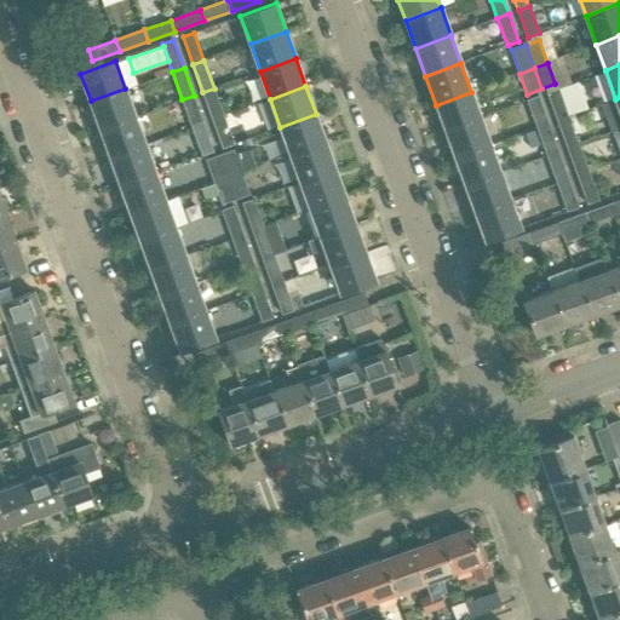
[(125,89),(91,101),(101,128),(136,116),(125,89)]
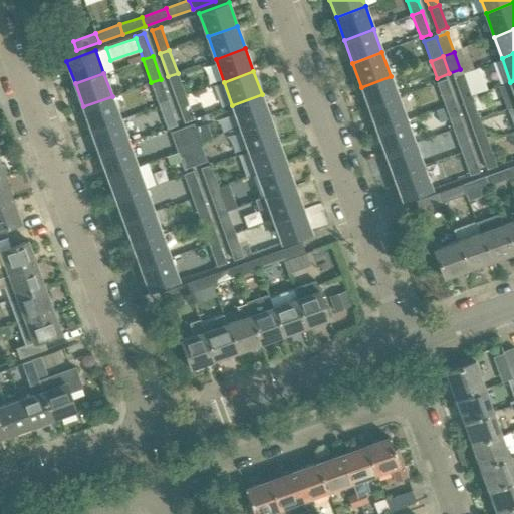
[(176,99),(186,96),(178,73),(168,76),(176,99)]
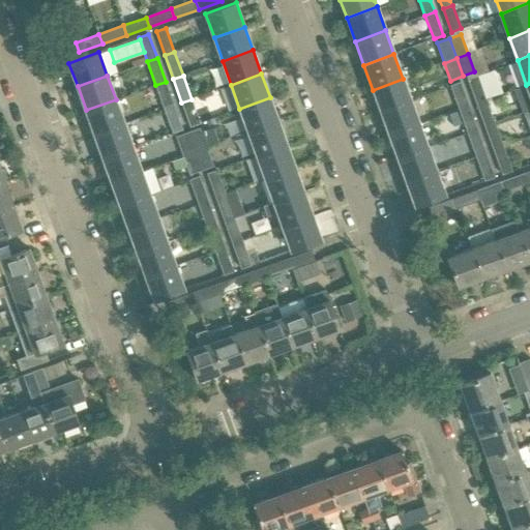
[(476,104),(487,99),(477,76),(468,79),(476,104)]
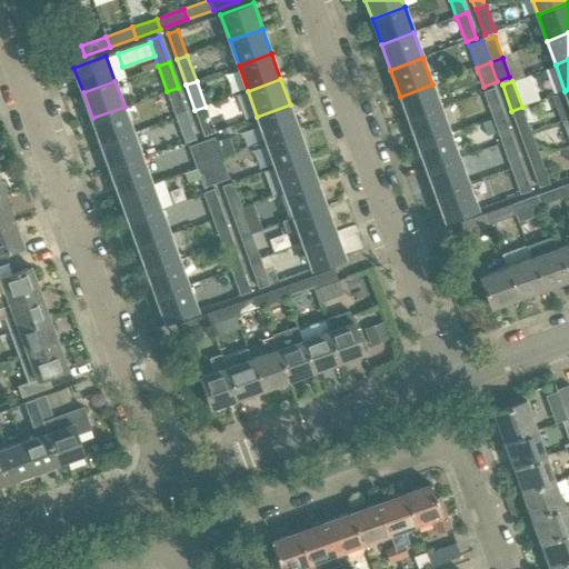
[(409,120),(441,108),(432,85),(400,97),(409,120)]
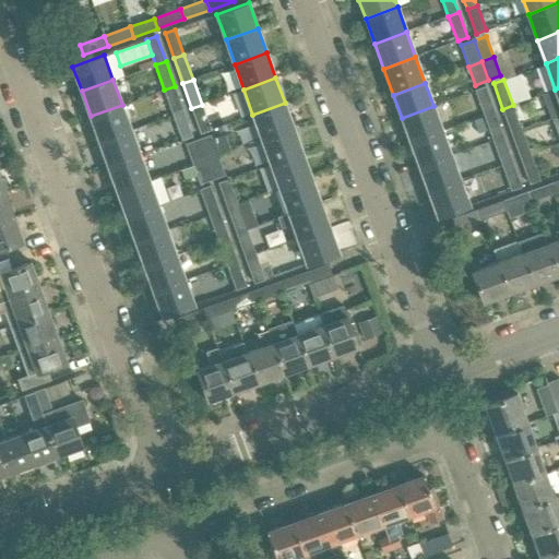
[(174,115),(183,111),(175,86),(164,90),(174,115)]
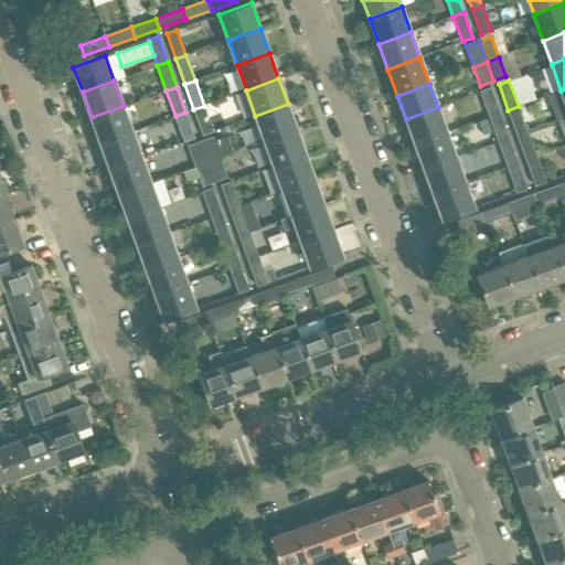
[(489,117),(500,114),(490,87),(480,92),(489,117)]
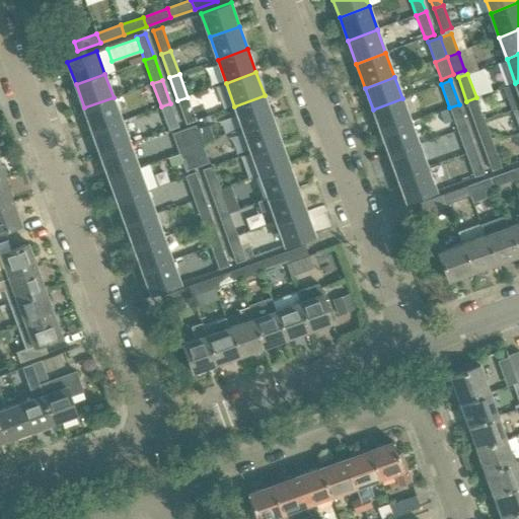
[(511,110),(518,107),(518,93),(515,83),(503,88),(511,110)]
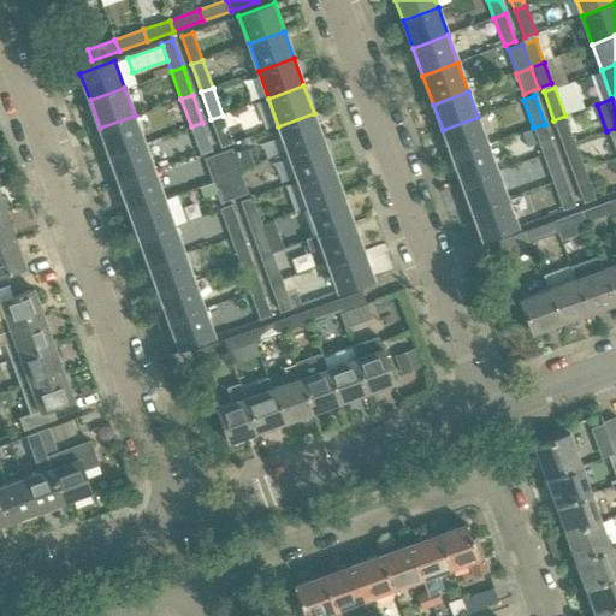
[(314,113),(278,126),(289,153),(324,141),(314,113)]
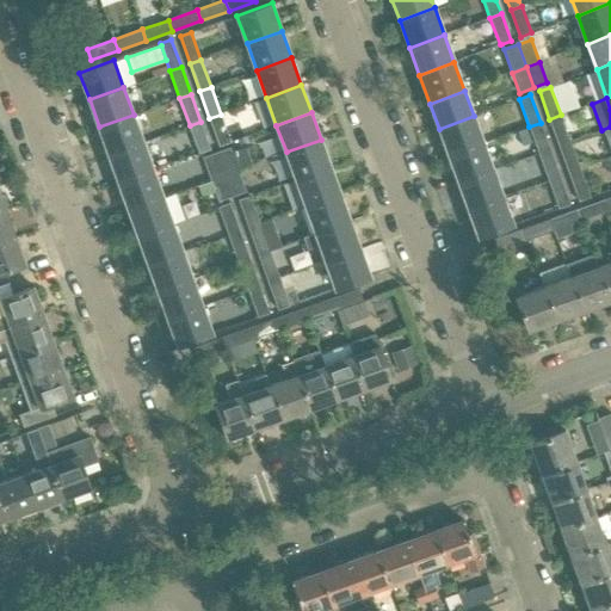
[(109,154),(143,142),(134,115),(99,127),(109,154)]
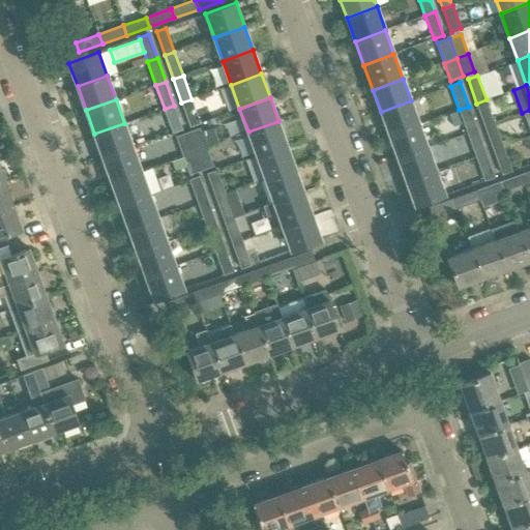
[(192,99),(181,102),(190,126),(200,122),(192,99)]
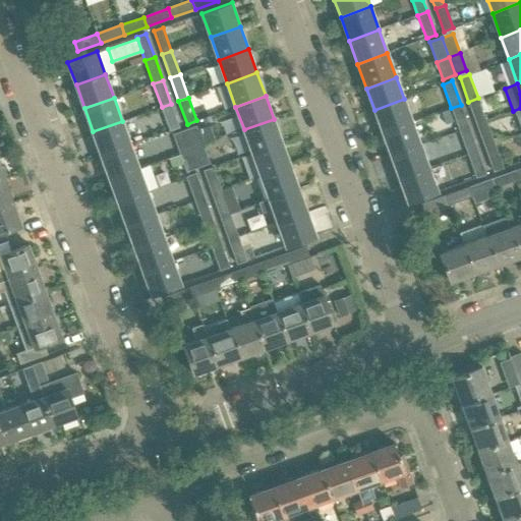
[(478,98),(468,102),(477,125),(486,122),(478,98)]
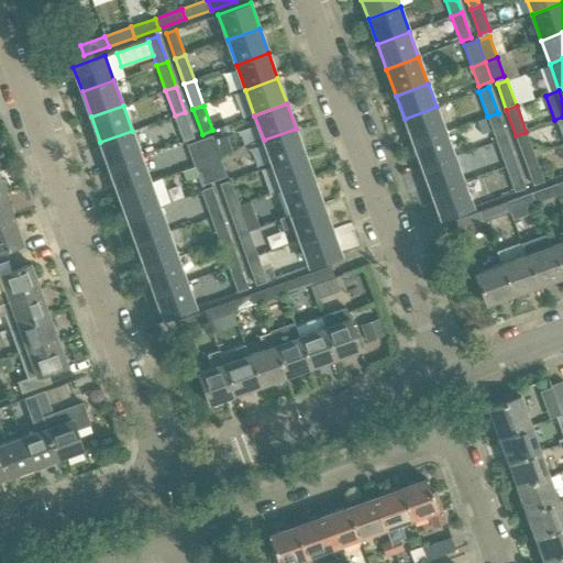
[(414,144),(445,133),(437,107),(405,119),(414,144)]
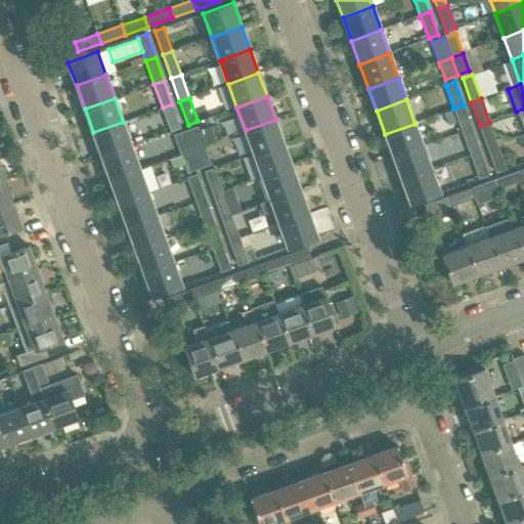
[(172,104),(163,107),(171,131),(180,128),(172,104)]
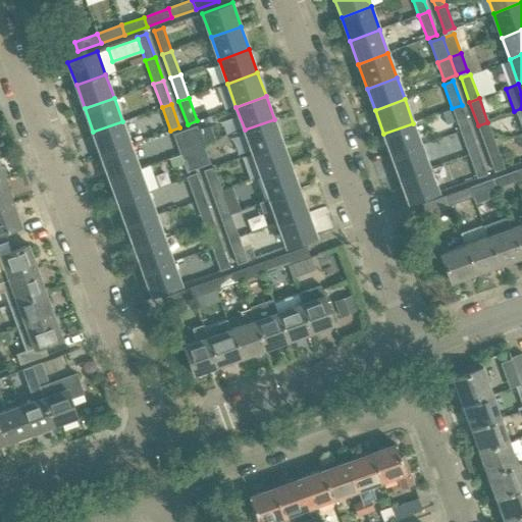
[(462,105),(452,108),(461,132),(470,128),(462,105)]
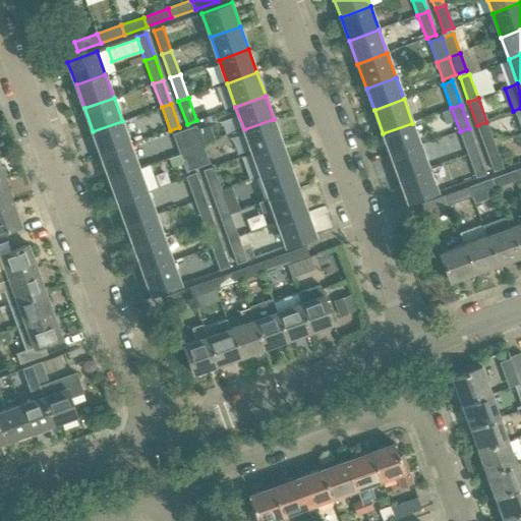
[(252,153),(282,142),(274,119),(244,129),(252,153)]
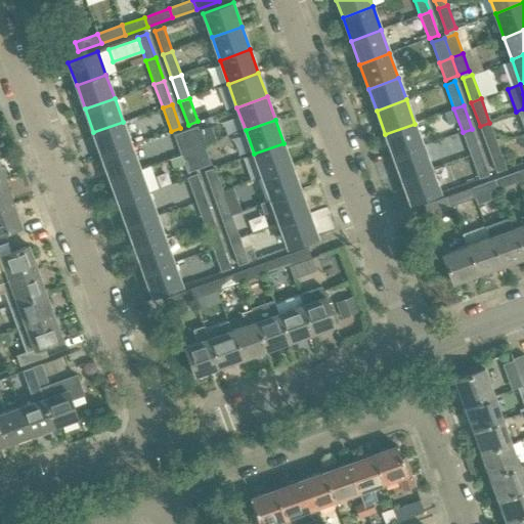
[(123,122),(93,132),(102,156),(131,145),(123,122)]
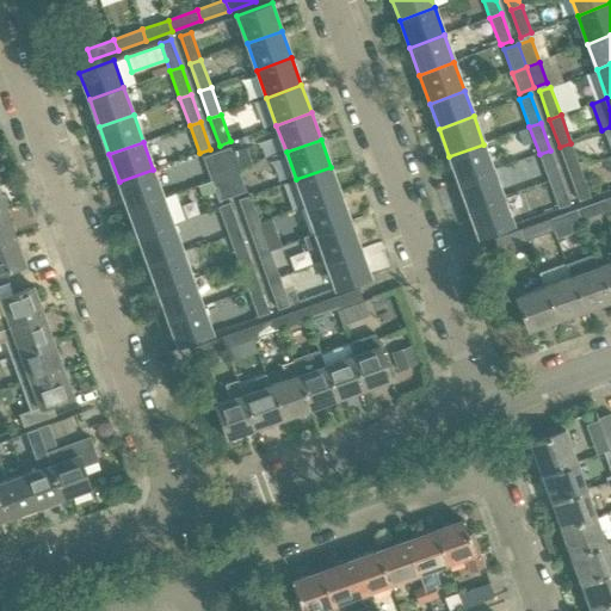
[(569,176),(581,171),(571,143),(560,147),(569,176)]
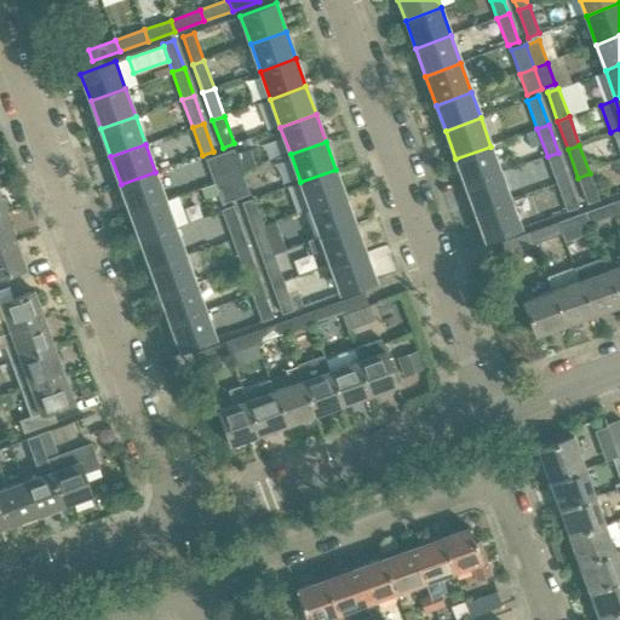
[(491,147),(455,159),(466,188),(501,174),(491,147)]
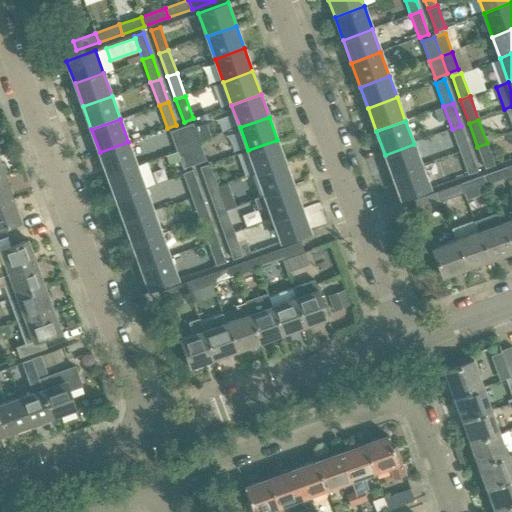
[(182,128),(188,146),(200,142),(193,124),(182,128)]
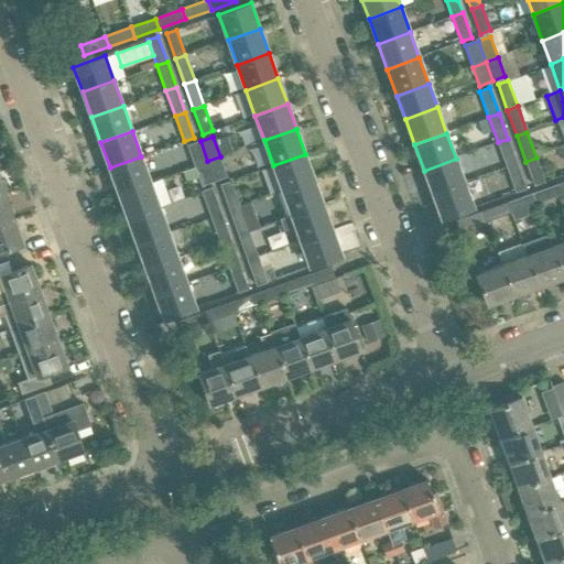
[(508,169),(518,164),(508,139),(498,142),(508,169)]
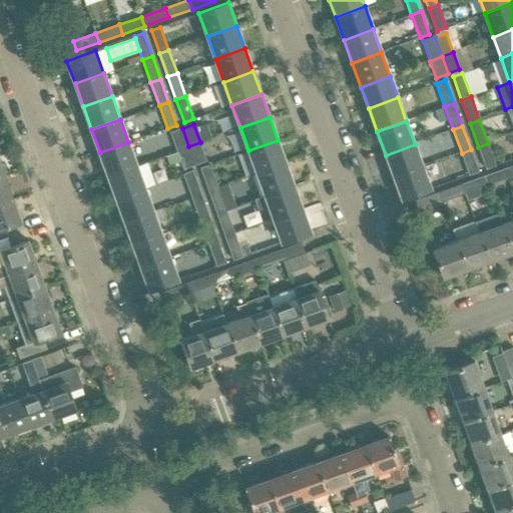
[(177,150),(188,146),(182,128),(170,132),(177,150)]
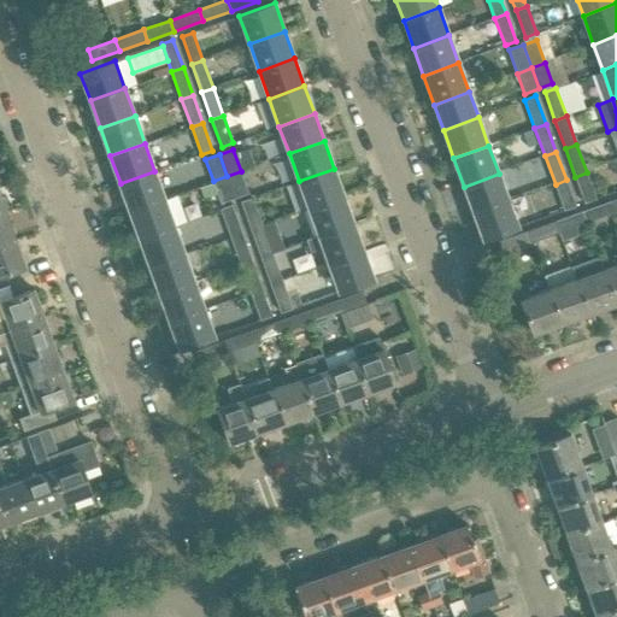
[(309,209),(344,197),(334,169),(299,181),(309,209)]
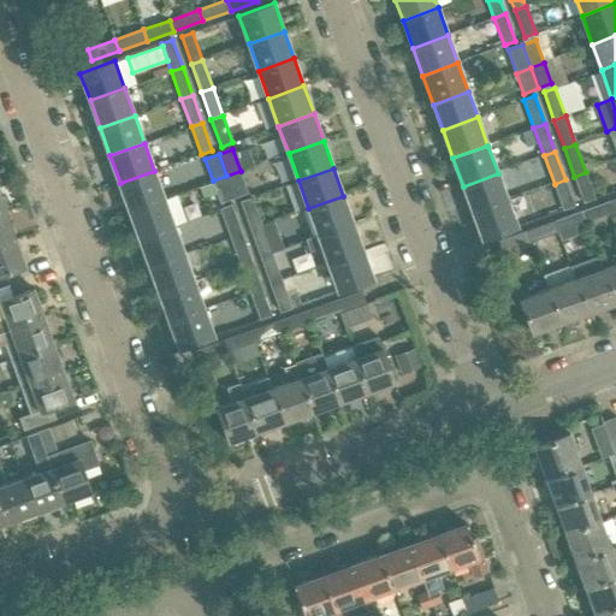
[(154,171),(120,183),(130,211),(164,197),(154,171)]
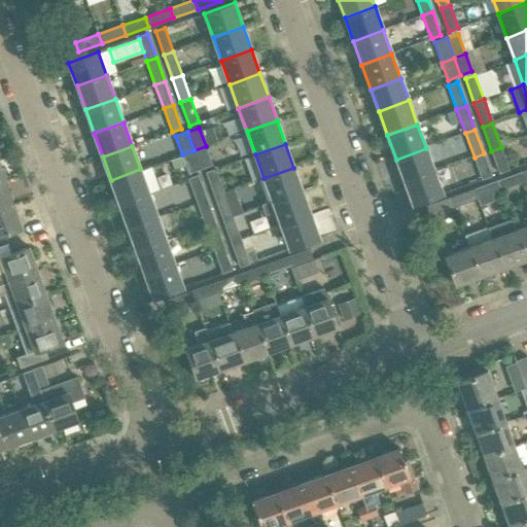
[(194,150),(201,169),(212,165),(206,146),(194,150)]
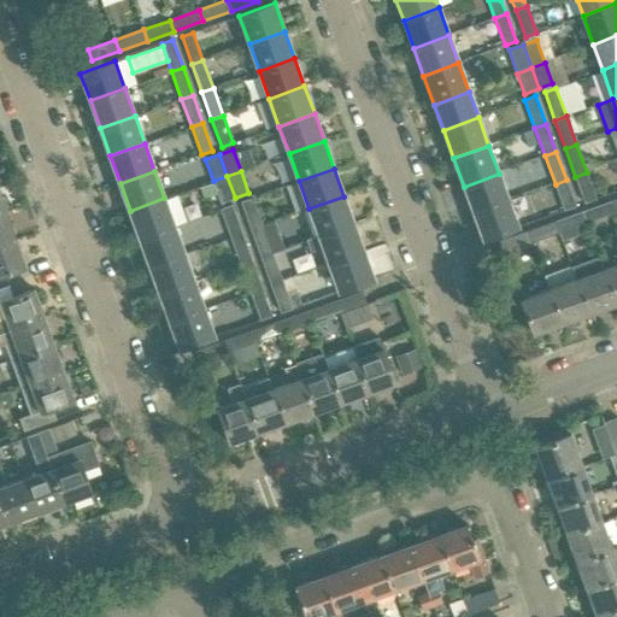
[(587,172),(575,177),(585,204),(597,199),(587,172)]
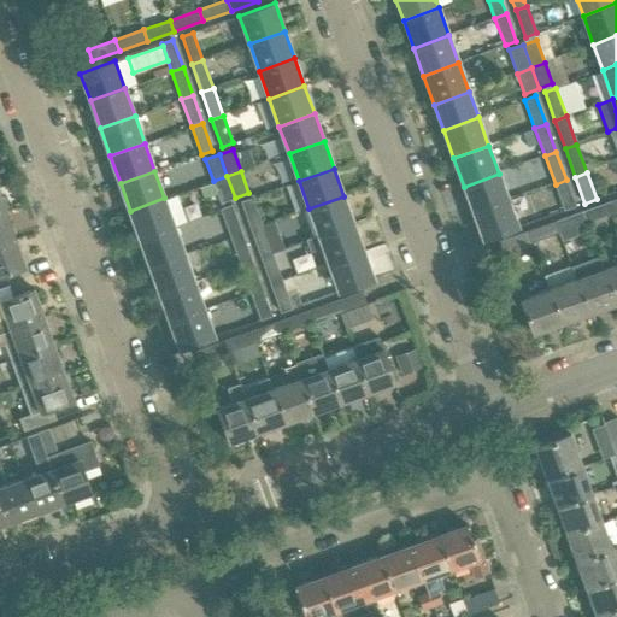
[(474,215),(509,201),(499,174),(464,187),(474,215)]
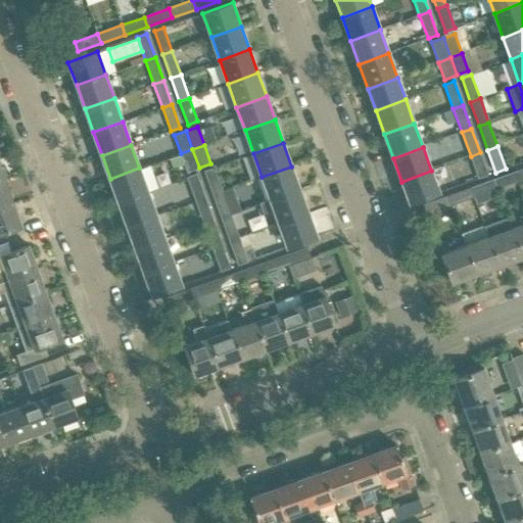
[(187,172),(199,168),(192,149),(181,153),(187,172)]
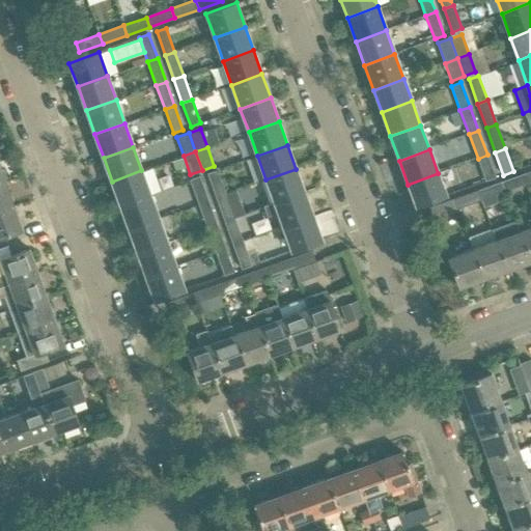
[(487,155),(478,159),(486,182),(496,177),(487,155)]
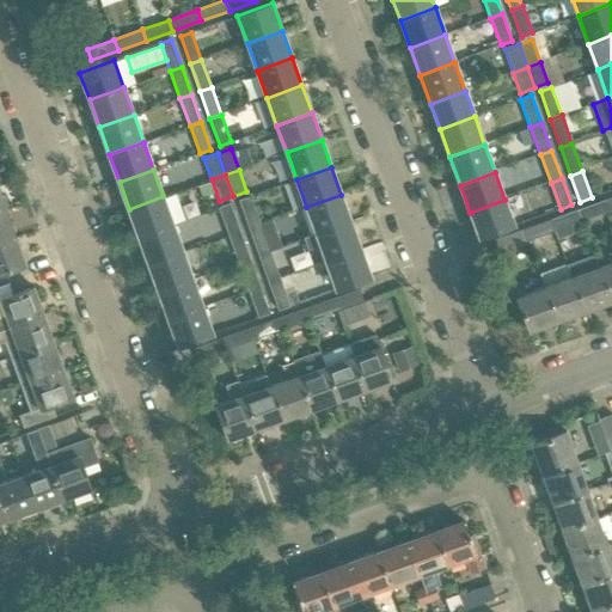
[(316,234),(350,222),(341,195),(306,207),(316,233),(316,234)]
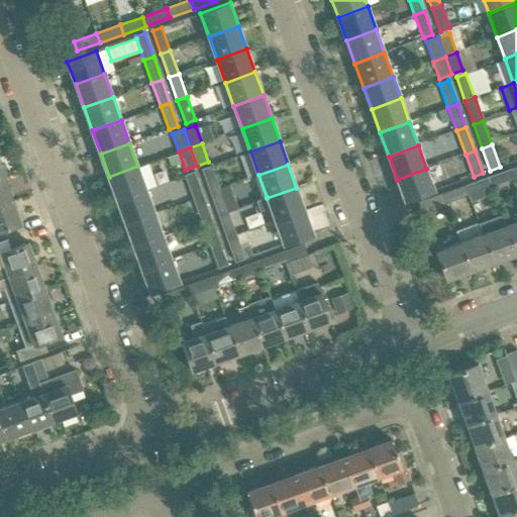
[(117,200),(146,189),(137,166),(109,177),(117,200)]
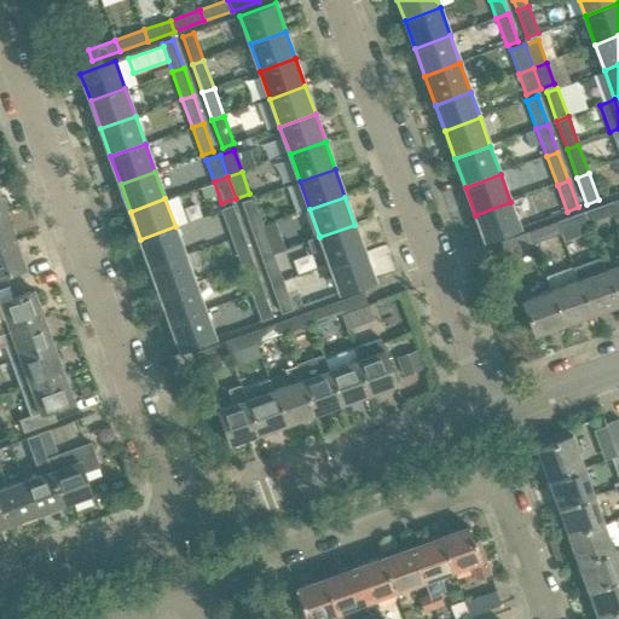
[(252,230),(264,226),(254,198),(242,202),(252,230)]
